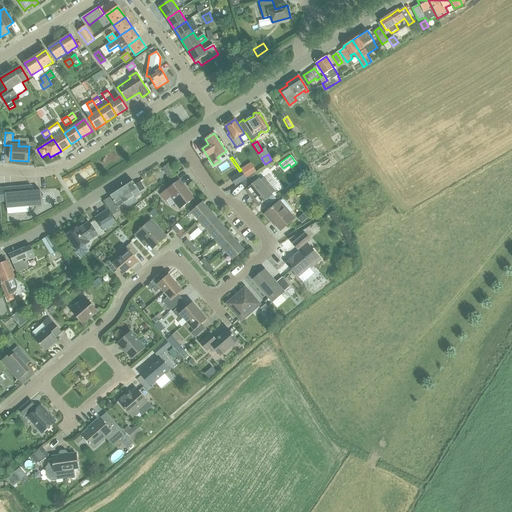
[(247,179),(257,173),(251,163),(241,170),(247,179)]
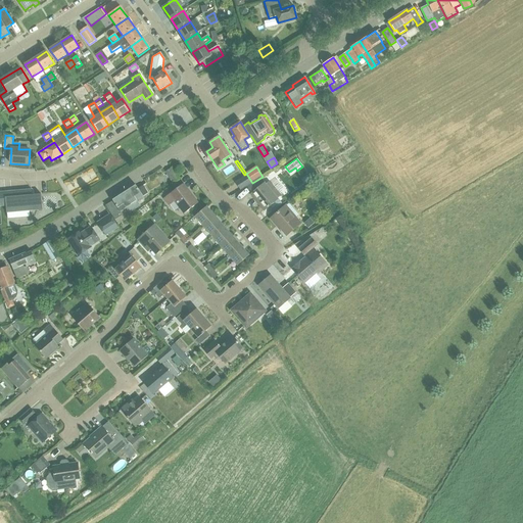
[(171,169),(165,172),(173,183),(178,179),(171,169)]
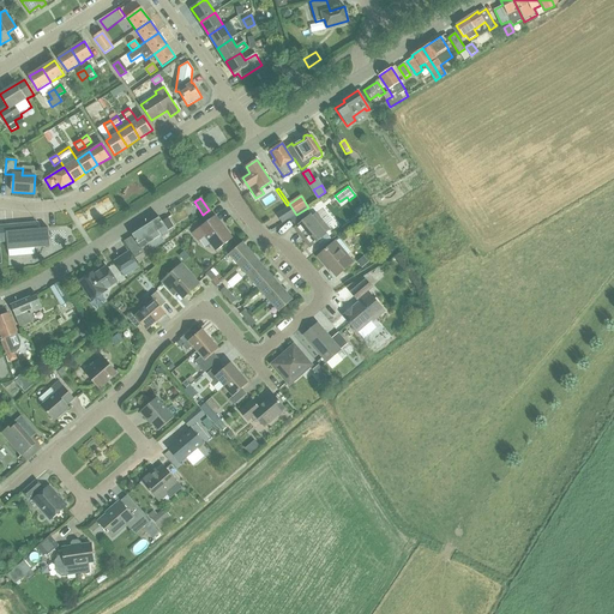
[(289,205),(276,214),(282,223),(295,215),(289,205)]
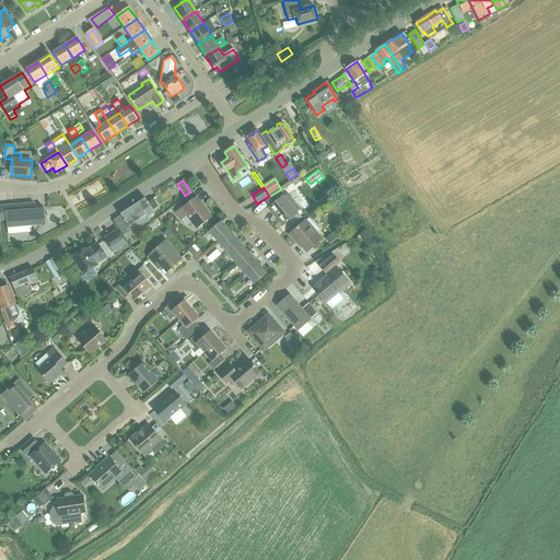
[(331,194),(327,187),(318,194),(323,199),(331,194)]
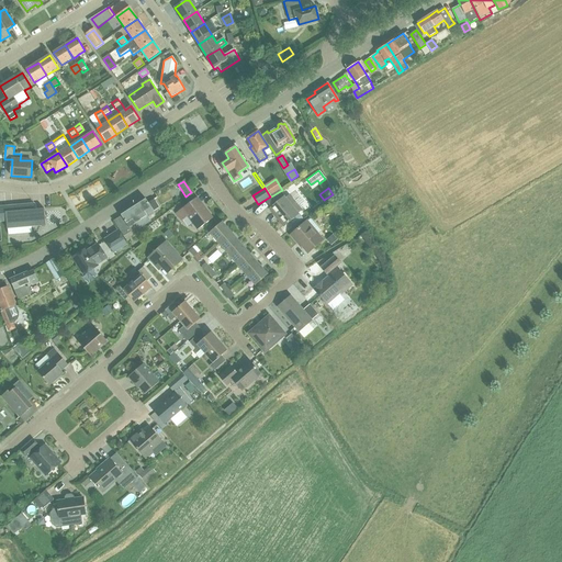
[(302,210),(292,199),(289,202),(284,197),(269,209),(284,226),(299,214),(298,213),(302,210)]
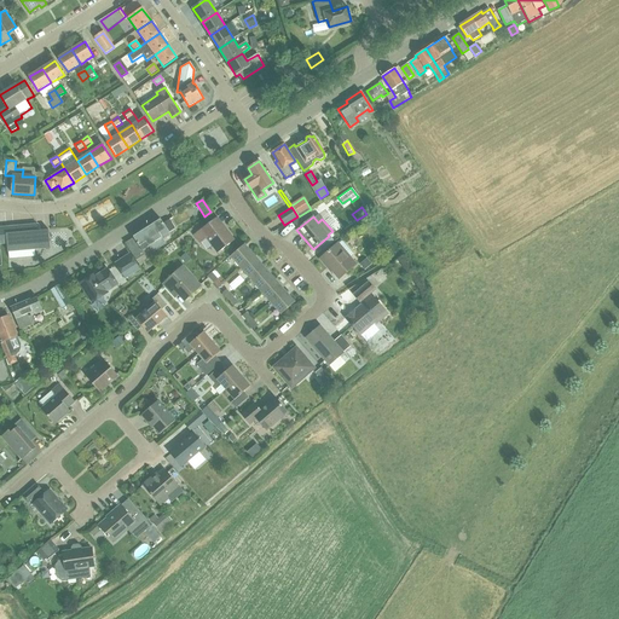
[(194,235),(200,243),(207,238),(218,253),(235,241),(217,218),(194,235)]
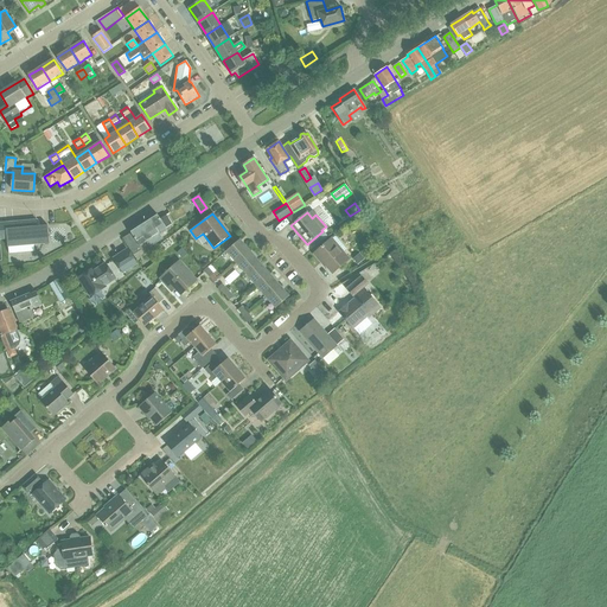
[(158,215),(144,223),(157,243),(163,238),(159,232),(165,228),(172,224),(171,222),(166,215),(160,219),(158,216),(158,215)]
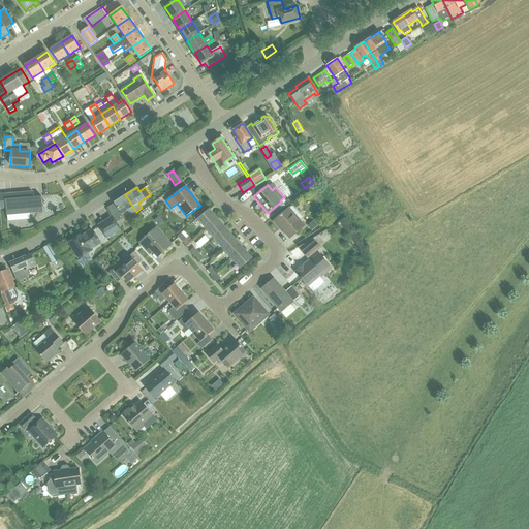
[(0,226),(2,227),(0,208),(6,208),(6,215),(34,212),(42,212),(41,196),(32,196),(32,195),(32,191),(31,191),(5,194),(0,194),(0,226)]
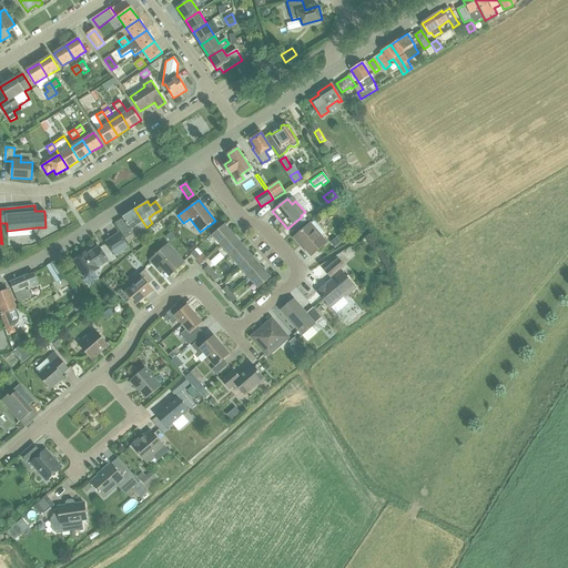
[(146,227),(134,209),(122,217),(122,219),(114,223),(124,239),(133,233),(131,229),(137,225),(140,231),(146,227)]
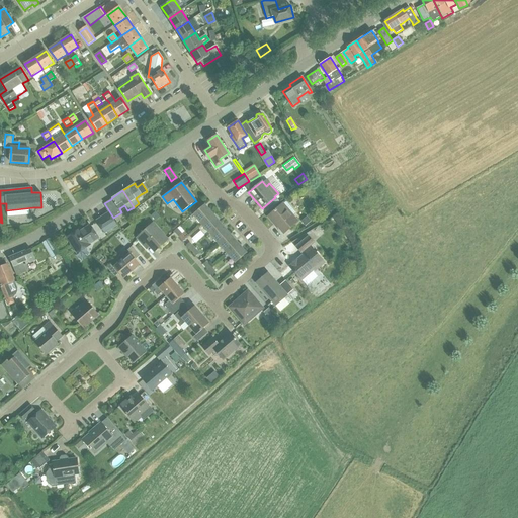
[(286,201),(281,205),(268,217),(274,224),(276,223),(279,227),(278,227),(283,234),(298,222),(292,214),(295,212),(286,201)]
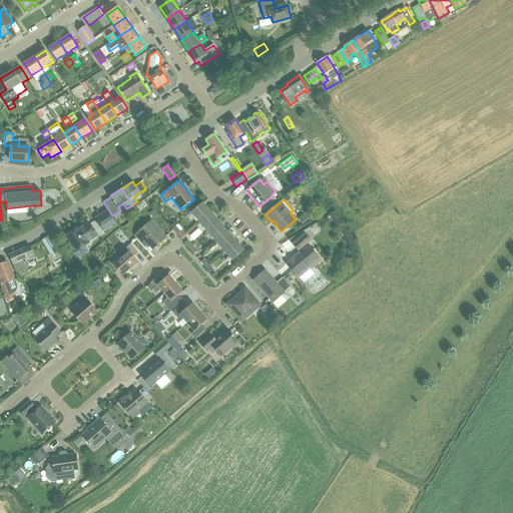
[(199,222),(211,212),(202,202),(191,212),(199,222)]
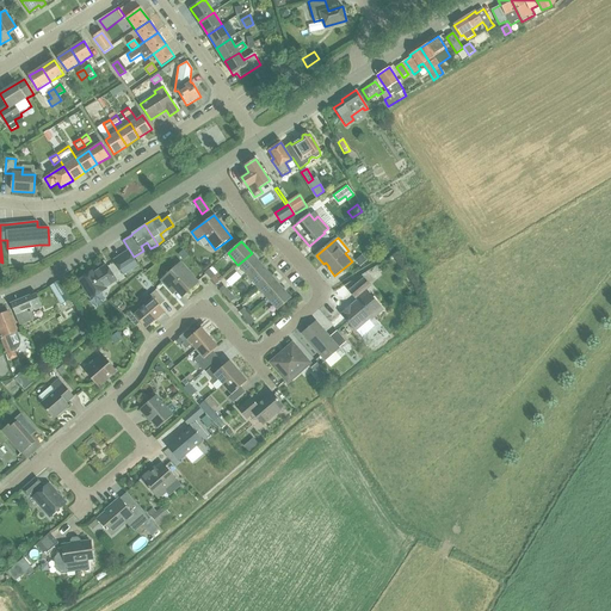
[(184,250),(179,254),(184,260),(189,255),(184,250)]
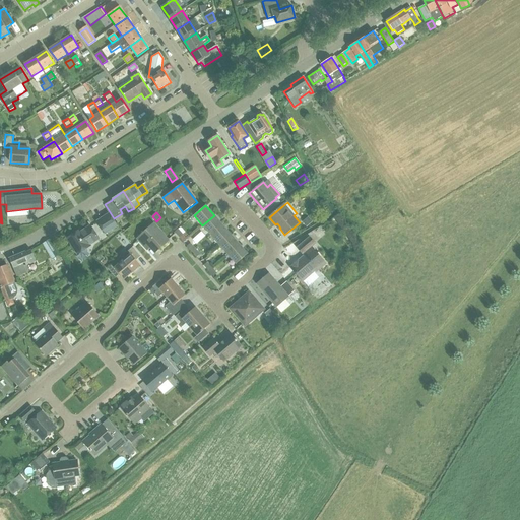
[(110,214),(98,221),(105,233),(117,225),(110,214)]
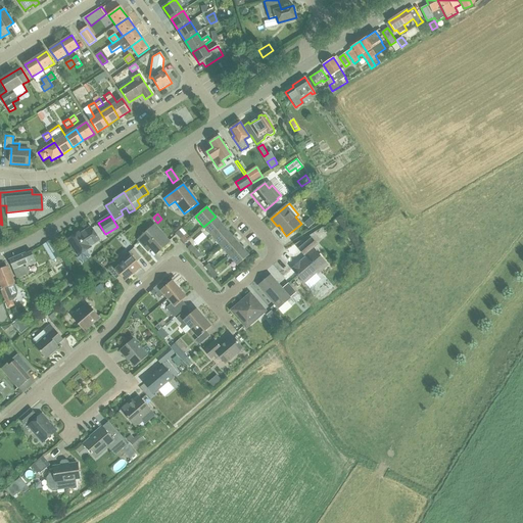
[(224,226),(216,217),(203,227),(211,236),(224,226)]
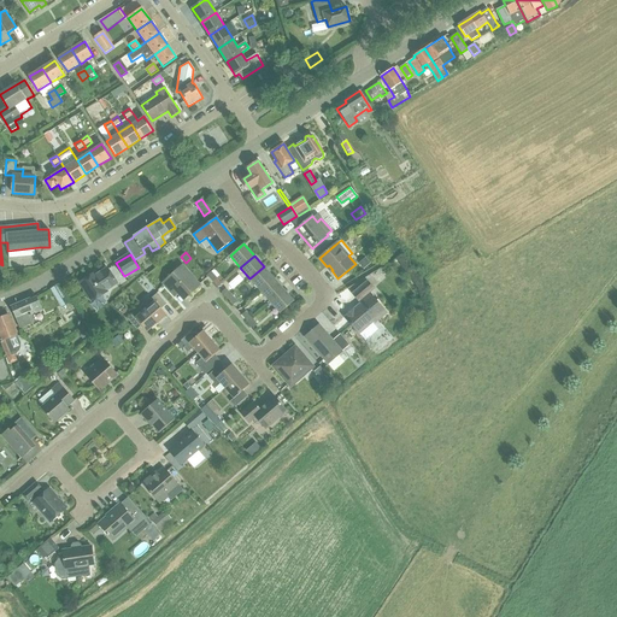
[(359,263),(364,269),(371,263),(366,258),(359,263)]
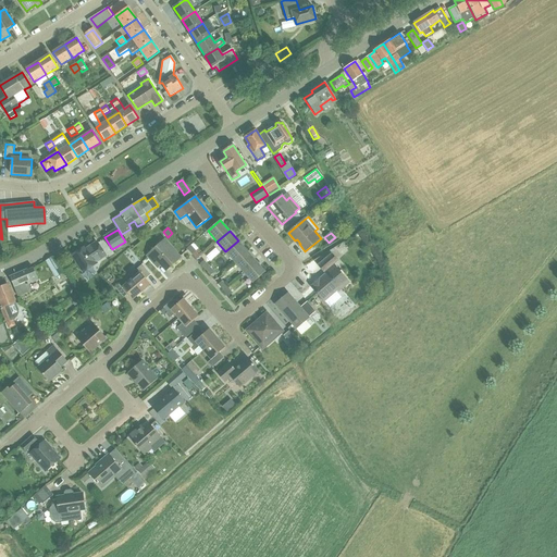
[(238,240),(225,251),(235,262),(247,251),(238,240)]
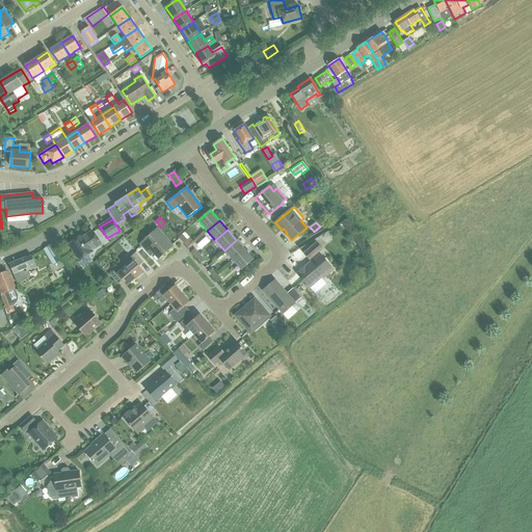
[(171,245),(157,231),(140,245),(151,258),(155,253),(159,257),(171,245)]
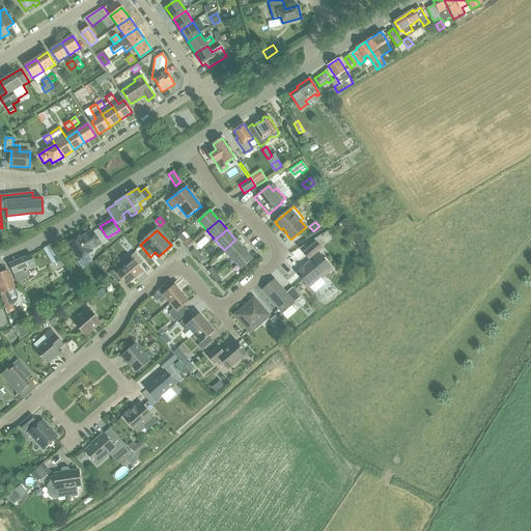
[(317,238),(324,247),(335,240),(328,230),(317,238)]
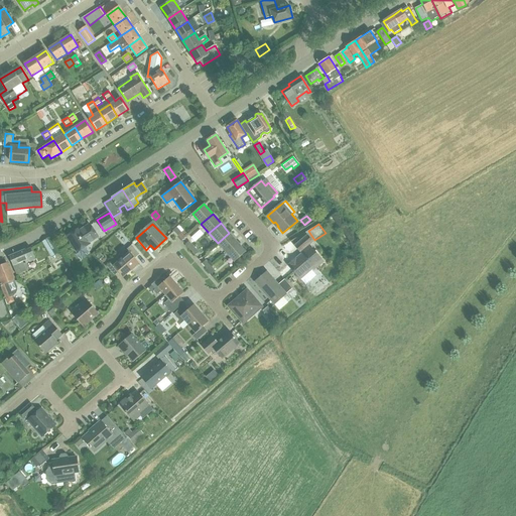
[(87,244),(98,237),(90,225),(81,231),(79,229),(68,236),(78,252),(88,245),(87,244)]
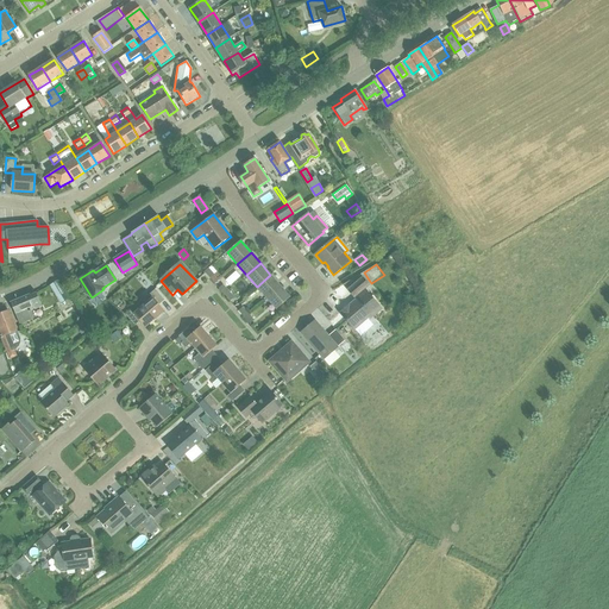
[(214,284),(221,278),(212,268),(206,274),(214,284)]
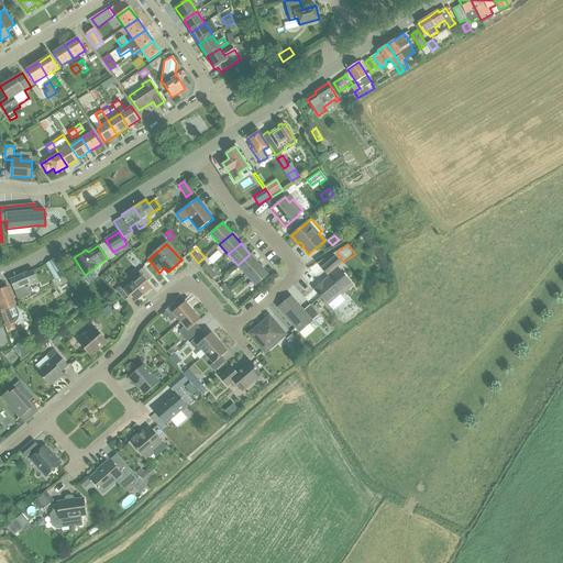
[(250,254),(238,265),(246,275),(258,264),(250,254)]
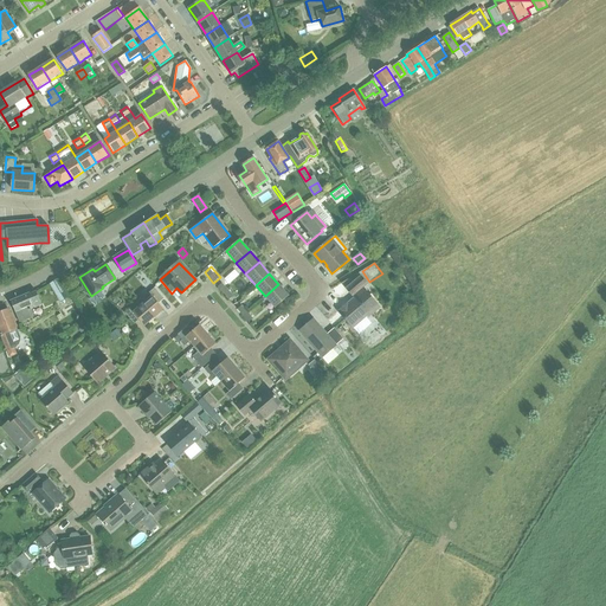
[(348,303),(339,310),(353,328),(359,335),(372,324),(367,318),(365,317),(371,313),(372,315),(380,308),(363,288),(367,284),(361,276),(346,289),(355,298),(348,304),(348,303)]
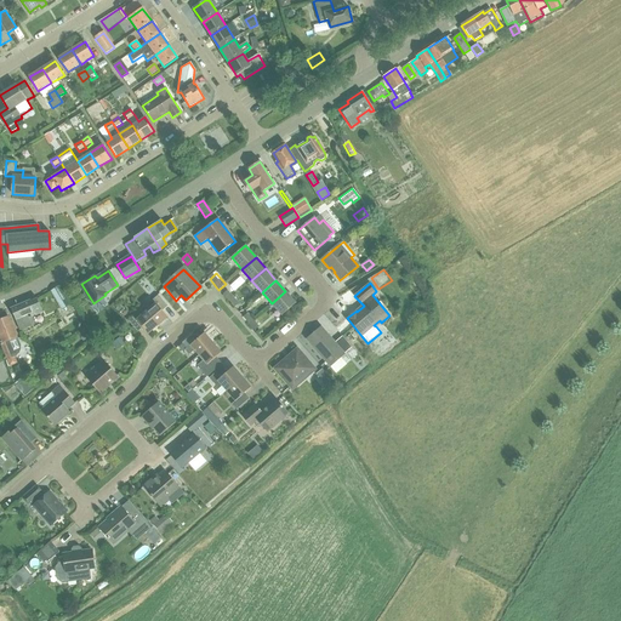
[(64,308),(70,305),(58,285),(50,291),(62,309),(64,308)]
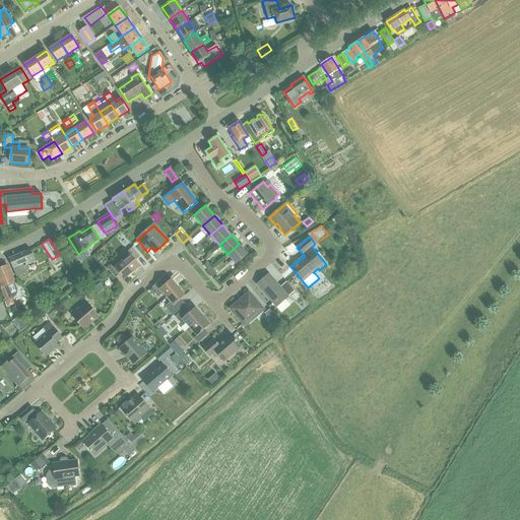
[(192,252),(195,249),(190,243),(187,247),(192,252)]
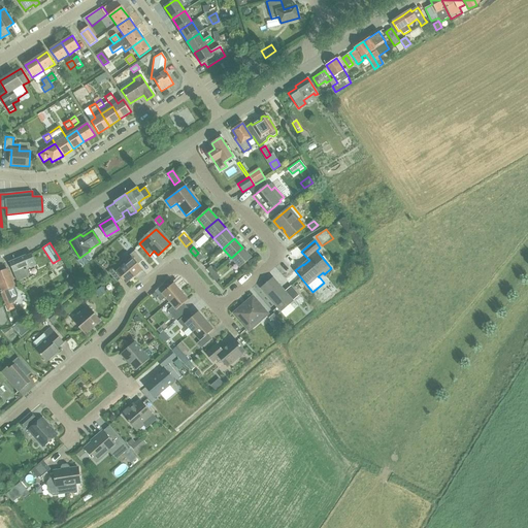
[(242,248),(231,258),(239,268),(252,258),(242,248)]
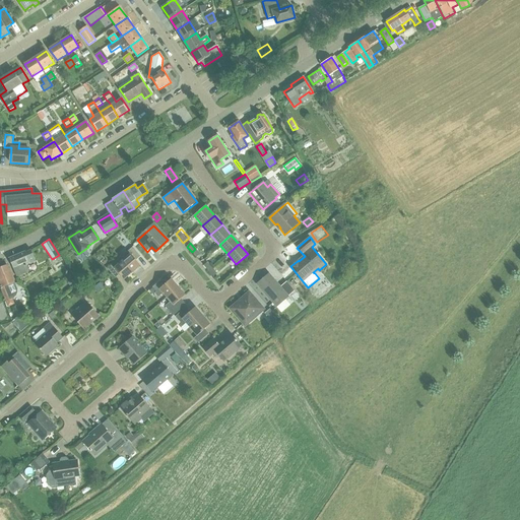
[(126,257),(122,261),(132,272),(140,265),(136,260),(140,256),(132,247),(128,251),(124,255),(126,257)]
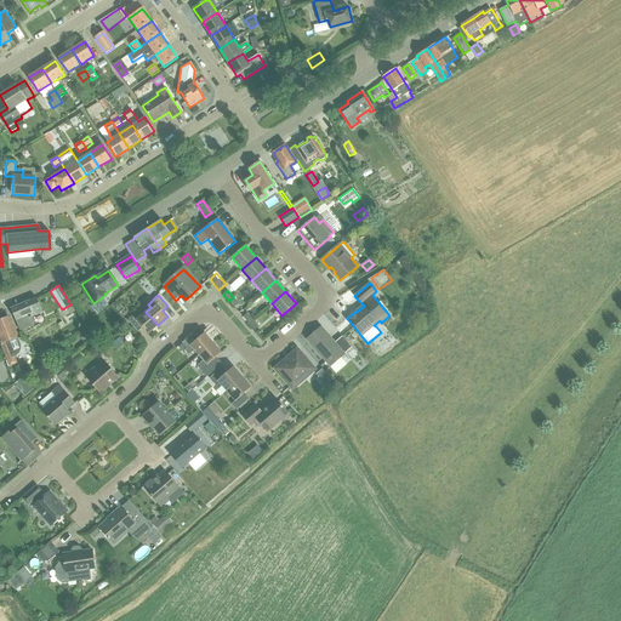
[(239,303),(233,297),(229,301),(234,308),(239,303)]
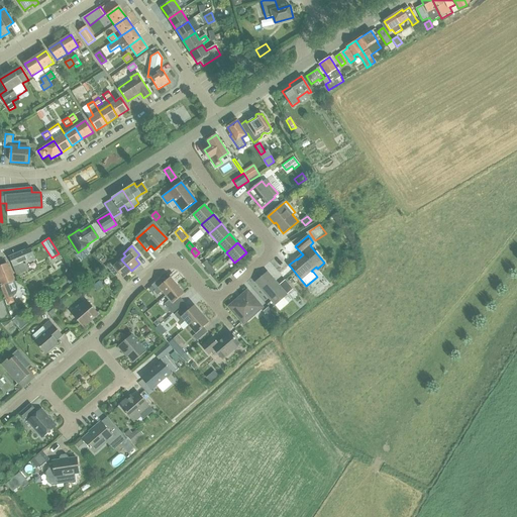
[(26,264),(23,265),(21,263),(29,260),(30,262),(34,261),(30,249),(26,251),(25,249),(9,256),(17,275),(29,270),(26,264)]
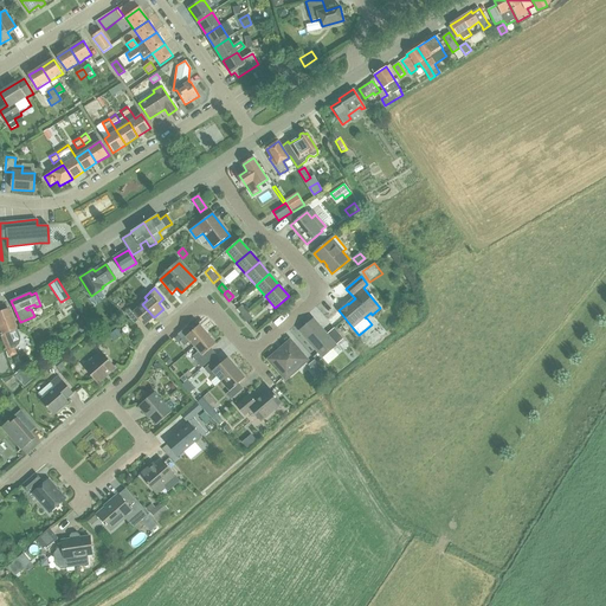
[(154,317),(142,304),(134,313),(130,309),(126,314),(134,324),(140,320),(144,326),(154,317)]
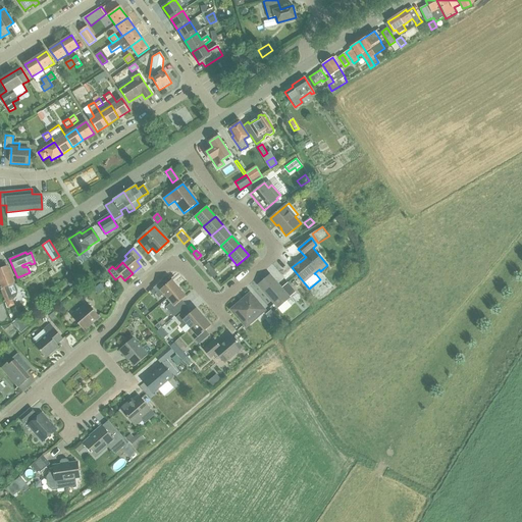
[(209,272),(213,269),(208,264),(204,267),(209,272)]
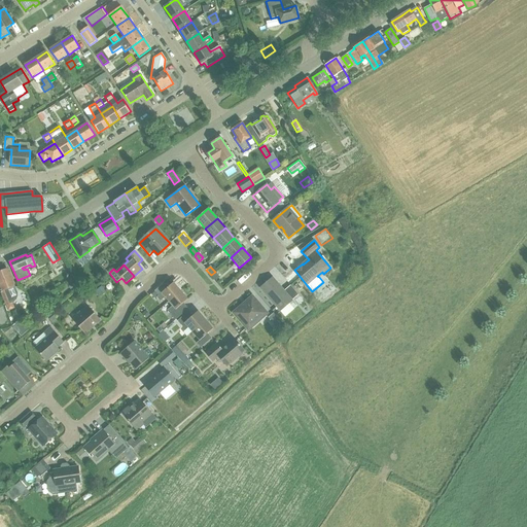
[(5,270),(0,272),(0,288),(8,311),(14,308),(13,306),(12,303),(12,302),(13,302),(14,302),(14,301),(15,301),(15,300),(16,299),(16,297),(18,297),(18,296),(18,295),(18,294),(18,293),(18,292),(7,269),(5,270)]
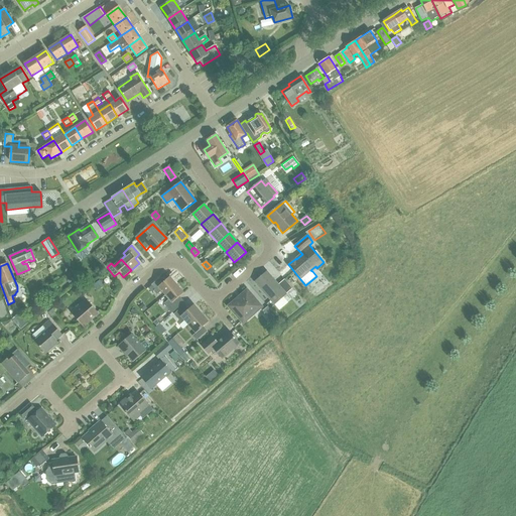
[(216,271),(211,266),(207,269),(212,275),(216,271)]
